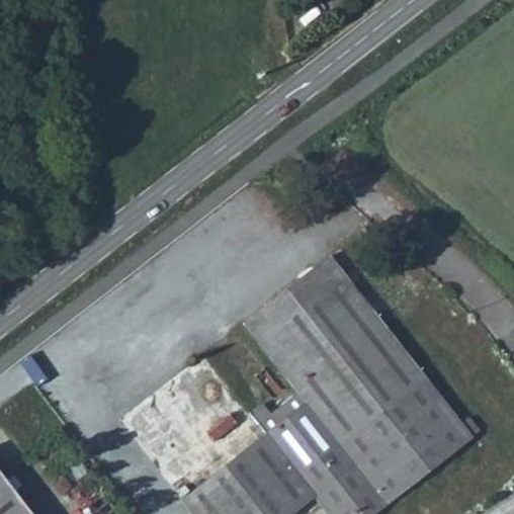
[(247,321),(261,340),(349,278),(332,256),(247,321)]
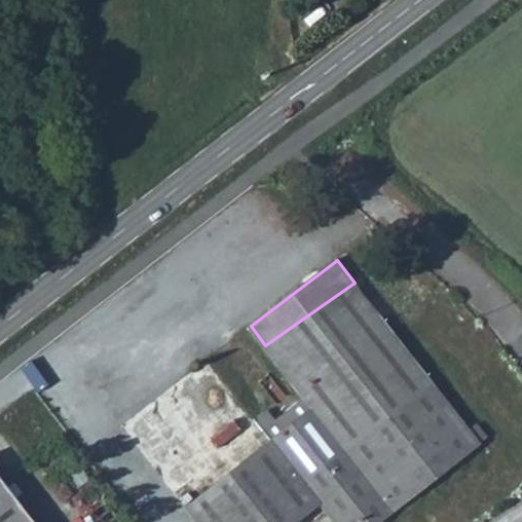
[(398,314),(366,274),(355,283),(385,324),(398,314)]
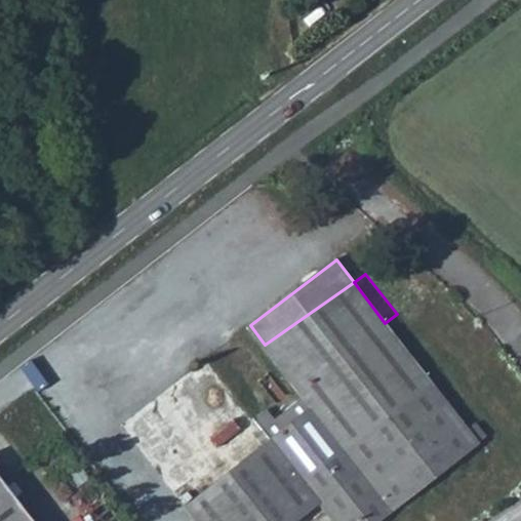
[(305,397),(283,413),(368,520),(378,520),(488,440),(478,427),(469,434),(385,323),(354,282),(265,345),(305,397)]
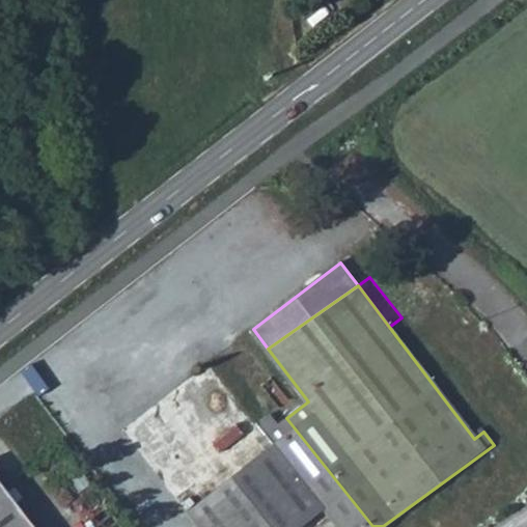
[(259,422),(268,433),(325,505),(331,515),(340,526),(372,526),(286,418),(279,423),(272,413),(259,422)]
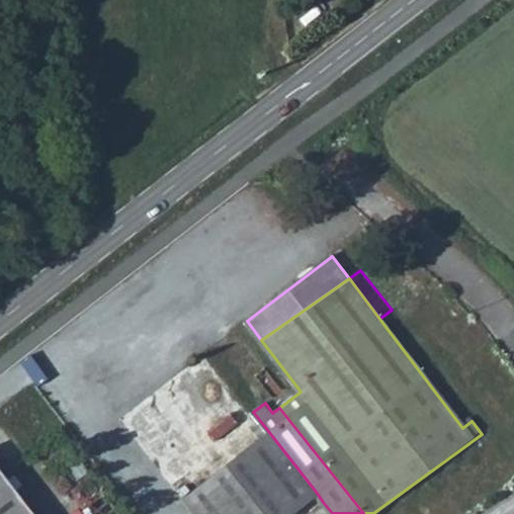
[(192,458),(172,474),(203,513),(289,513),(307,501),(317,493),(261,422),(252,429),(259,439),(207,479),(192,458)]
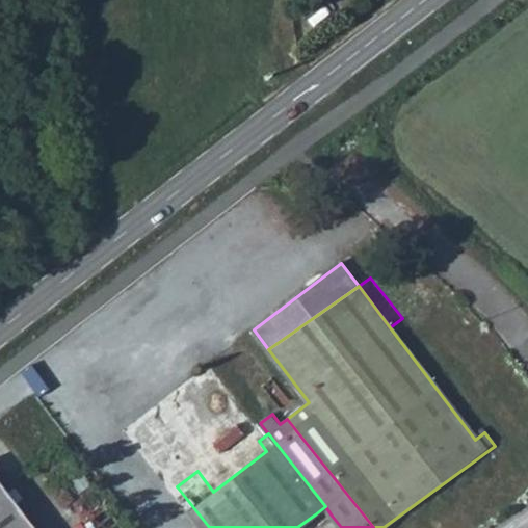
[(41,527),(0,475),(0,527),(41,527)]
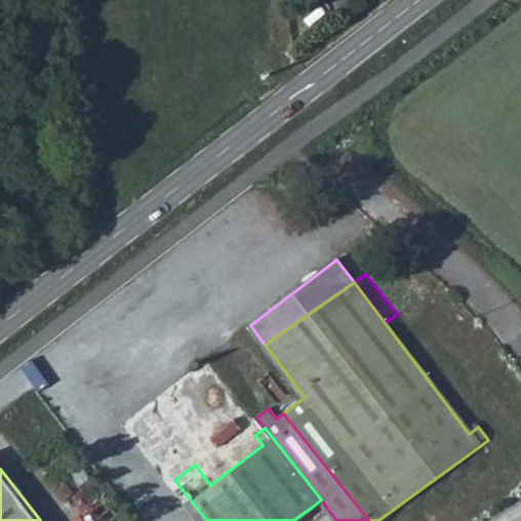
[(206,520),(174,480),(169,483),(197,520),(206,520)]
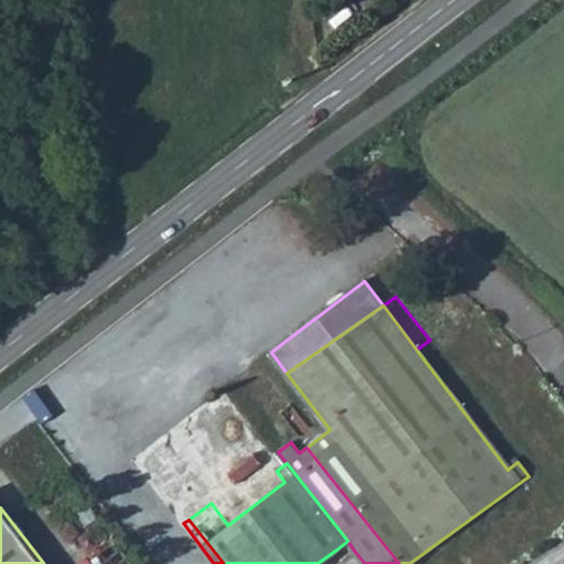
[(336,550),(343,560),(354,551),(348,541),(336,550)]
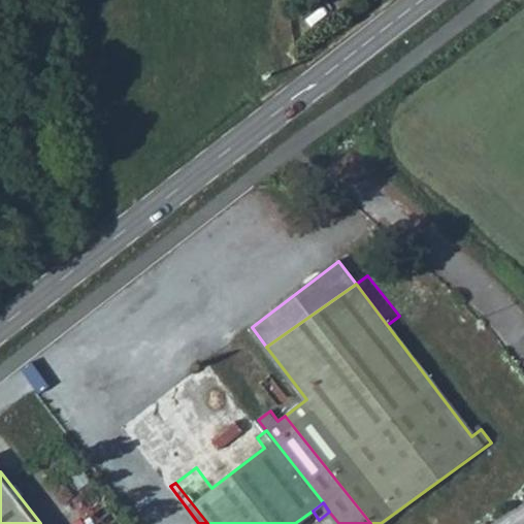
[(314,523),(319,520),(313,511),(295,523),(314,523)]
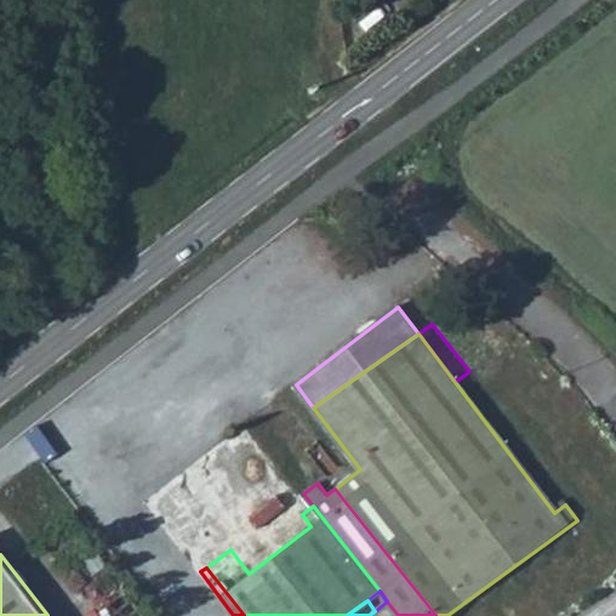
All buildings are outlined.
